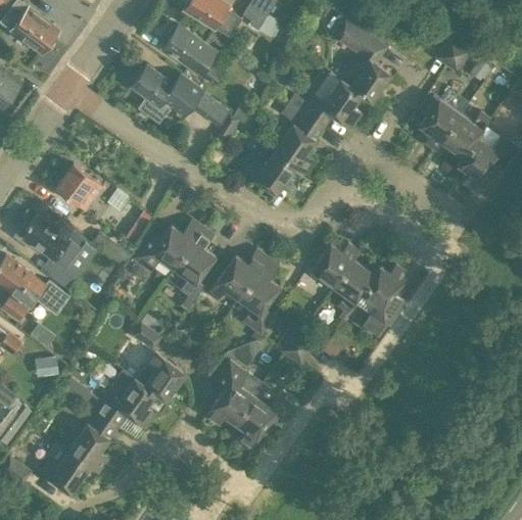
[(41,52),(58,30),(18,0),(16,0),(16,1),(14,0),(0,0),(0,18),(2,20),(1,21),(41,52)]
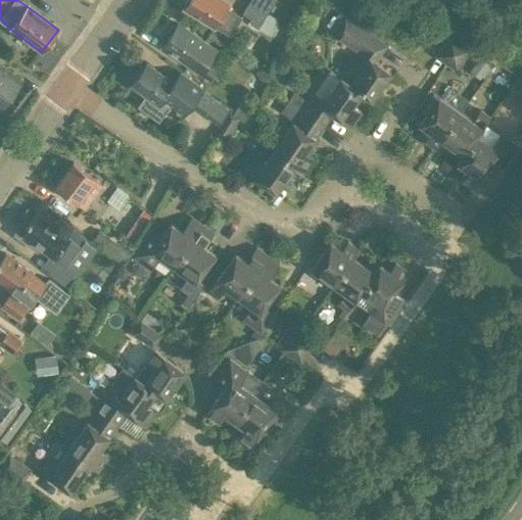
[(219,0),(191,0),(185,10),(215,29),(230,39),(241,20),(226,11),(229,6),(219,0)]
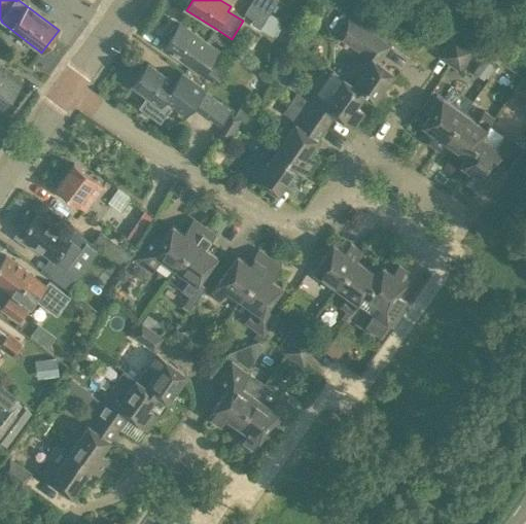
[(251,0),(249,4),(270,16),(279,2),(275,0),(251,0)]
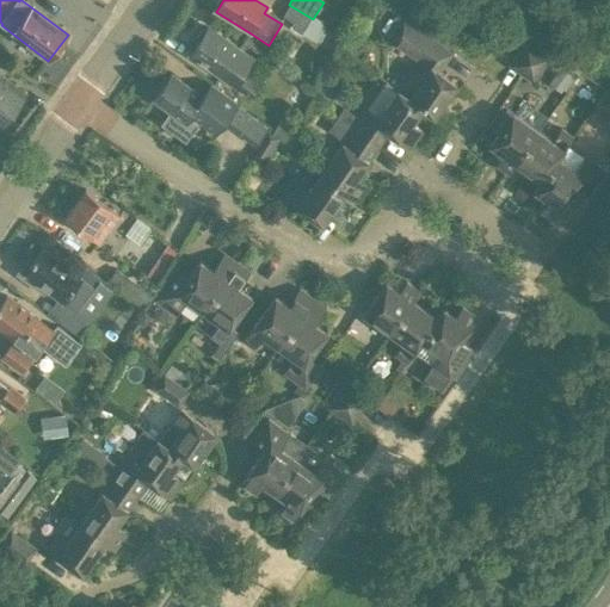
[(302,38),(313,19),(289,5),(282,18),(294,25),(290,30),(302,38)]
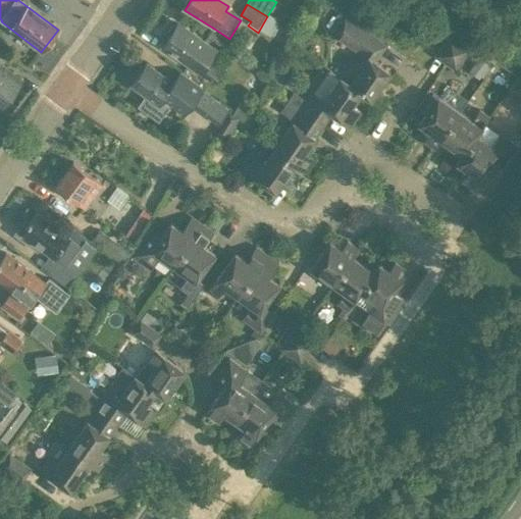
[(391,74),(384,70),(376,65),(388,49),(346,17),(332,36),(359,55),(342,81),(340,80),(361,96),(361,95),(371,102),(391,74)]
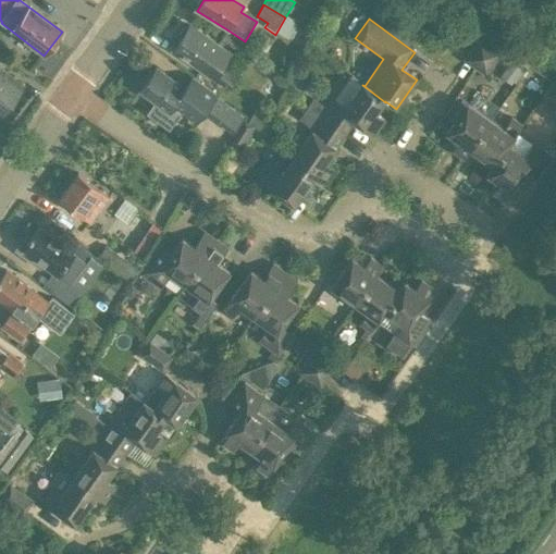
[(180,36),(182,39),(173,51),(213,79),(221,69),(230,56),(189,28),(187,31),(184,31),(180,36)]
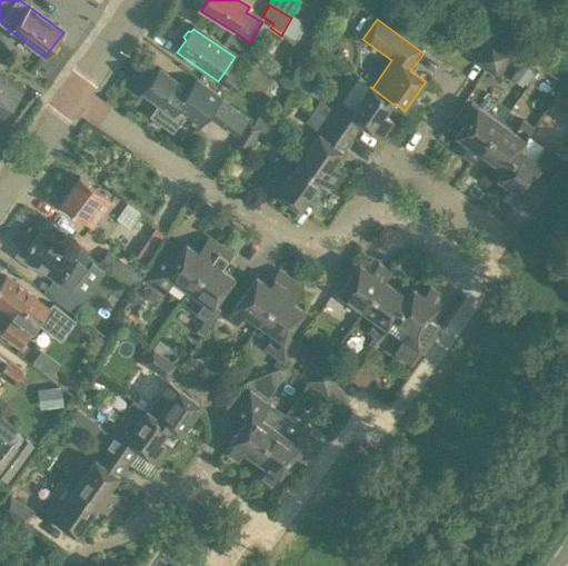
[(486,71),(501,49),(490,42),(475,63),(486,71)]
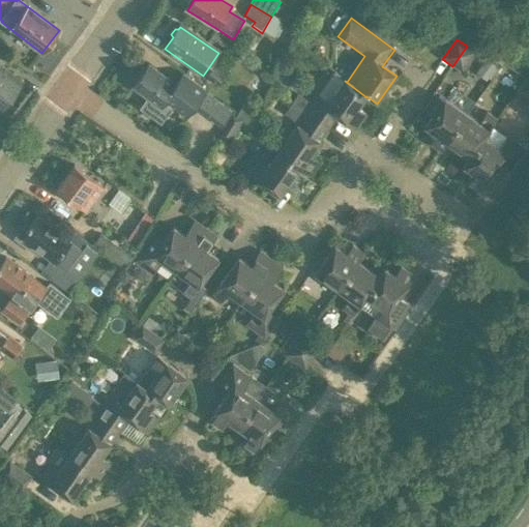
[(467,46),(452,66),(463,74),(477,53),(467,46)]
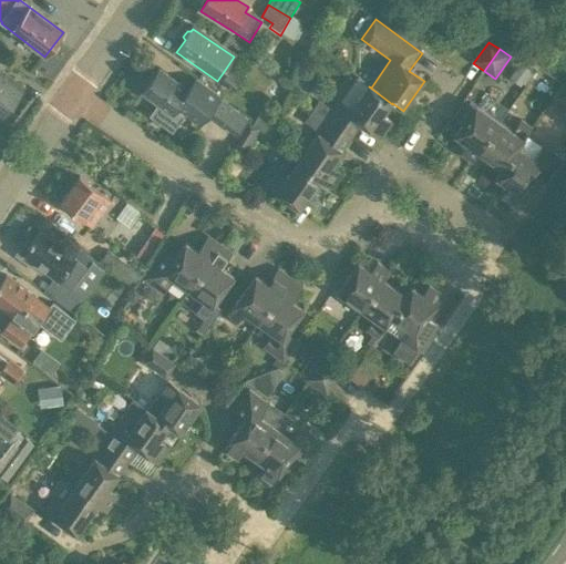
[(510,80),(522,89),(533,73),(521,64),(510,80)]
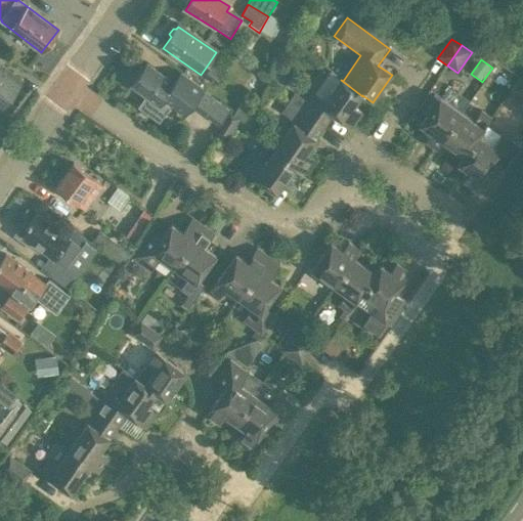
[(0,88),(11,97),(23,83),(0,64),(0,88)]
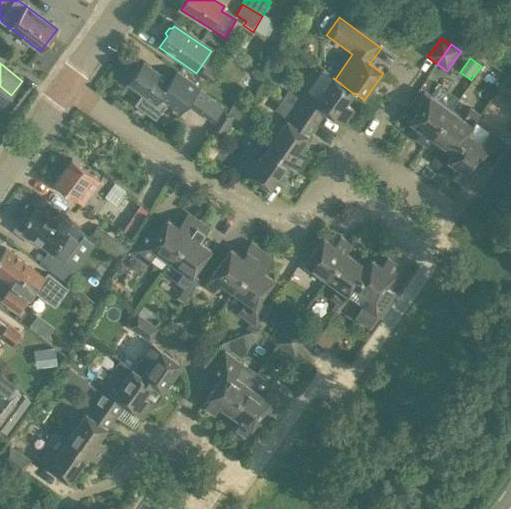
[(209,84),(217,73),(203,63),(196,73),(194,74),(209,84)]
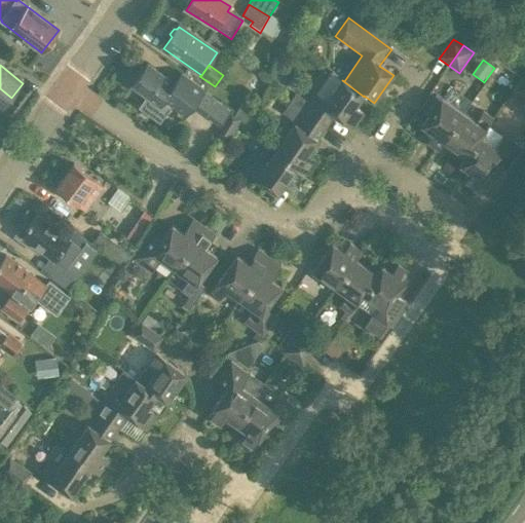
[(175,85),(148,66),(146,69),(143,67),(141,70),(138,75),(132,83),(134,85),(133,87),(147,99),(140,109),(152,118),(153,117),(161,123),(173,108),(186,117),(203,90),(182,75),(175,85)]
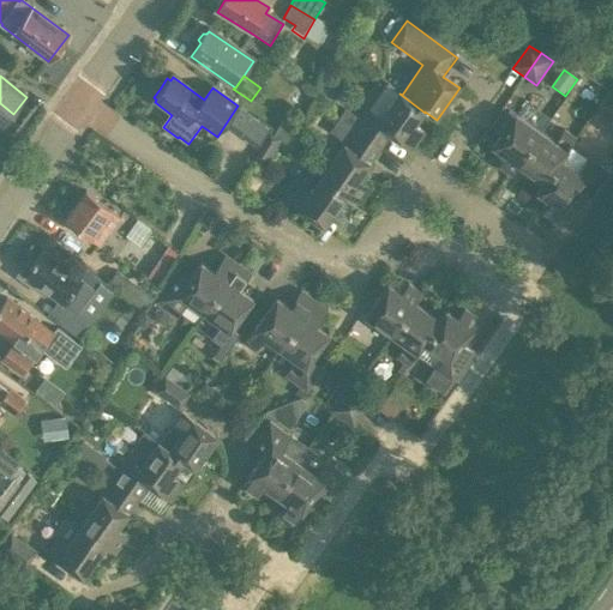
[(414,127),(425,113),(400,94),(382,120),(368,110),(360,121),(346,112),(340,121),(376,148),(374,148),(379,151),(380,150),(376,146),(385,133),(412,151),(424,134),(414,127)]
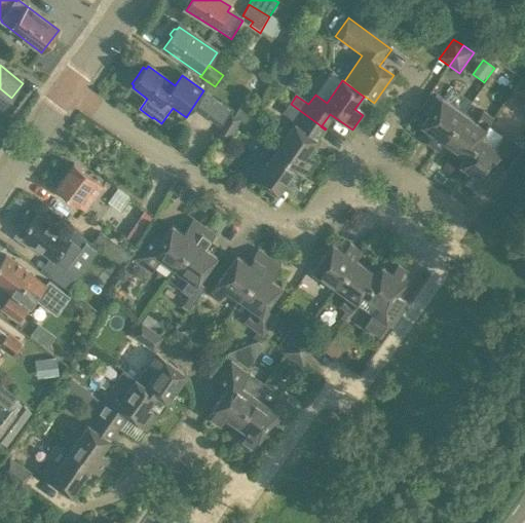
[(0,111),(1,112),(11,98),(0,88),(0,111)]
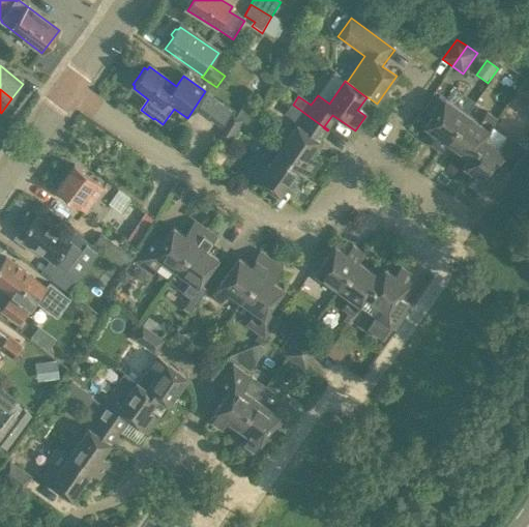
[(448,144),(468,116),(445,100),(436,94),(424,111),(433,117),(425,128),(437,137),(431,145),(442,153),(448,144)]
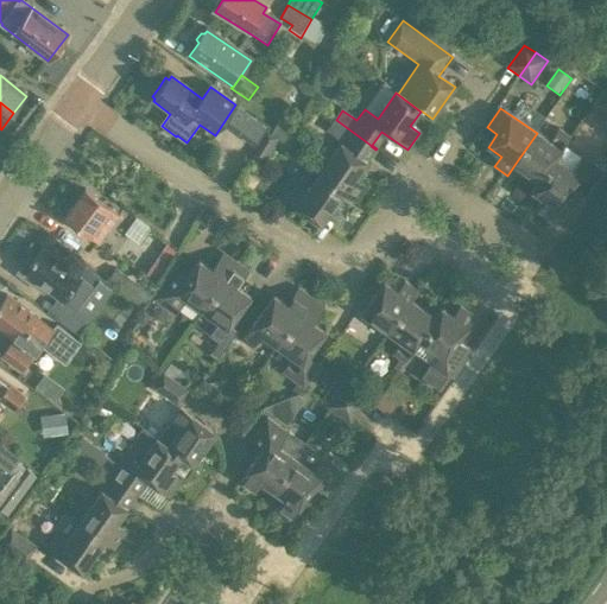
[(341,146),(320,177),(345,196),(353,203),(365,185),(355,178),(367,163),(362,159),(371,146),(372,146),(336,120),(327,133),(341,144),(340,145),(341,146)]
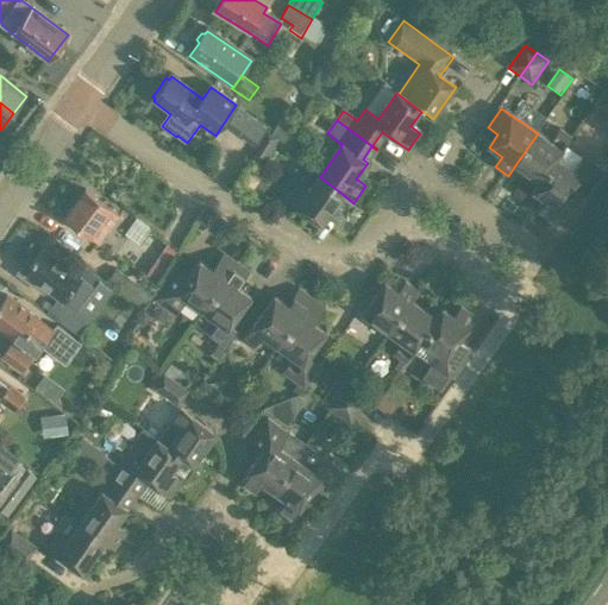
[(271,133),(284,143),(293,131),(280,121),(271,133)]
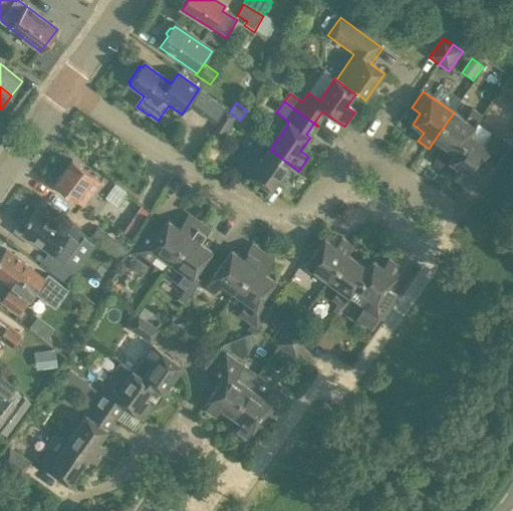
[(465,120),(454,112),(435,140),(456,155),(450,163),(451,164),(471,136),(469,135),(482,116),(473,109),(465,120)]
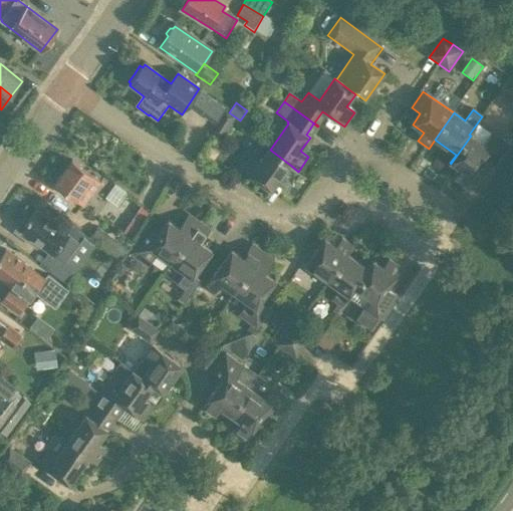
[(224,111),(212,133),(223,139),(235,118),(224,111)]
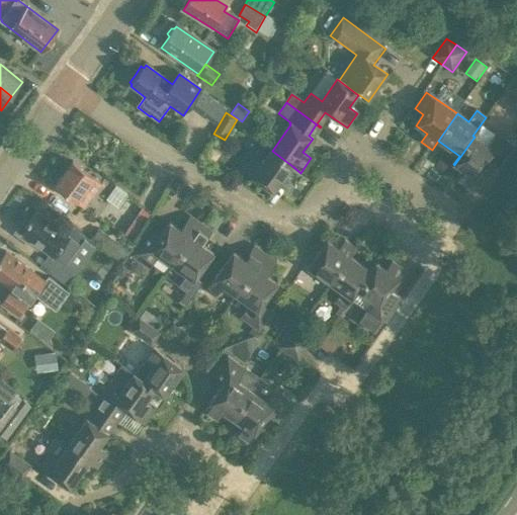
[(488,147),(475,137),(454,165),(462,171),(456,179),(469,188),(489,161),(499,168),(503,161),(513,147),(495,135),(488,147)]
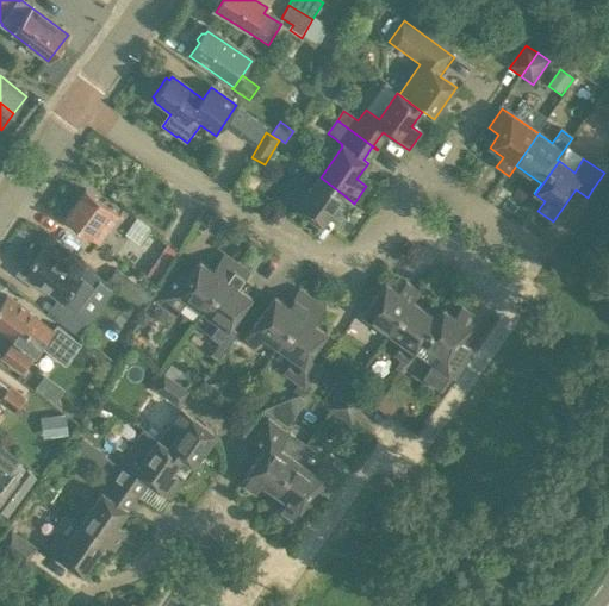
[(323,227),(346,197),(321,177),(309,194),(298,187),(287,202),(323,227)]
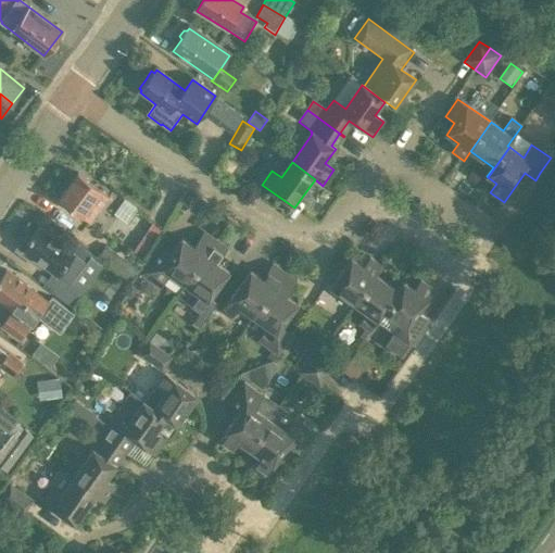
[(78,175),(59,201),(83,218),(91,225),(109,200),(100,193),(101,192),(78,175)]
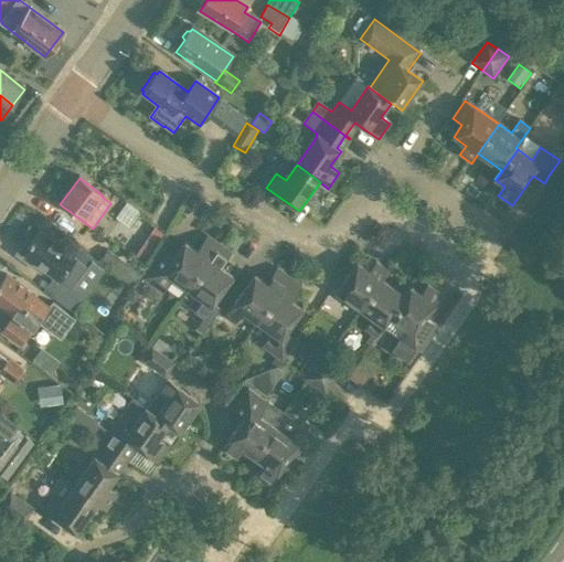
[(165,235),(156,230),(136,258),(145,264),(165,235)]
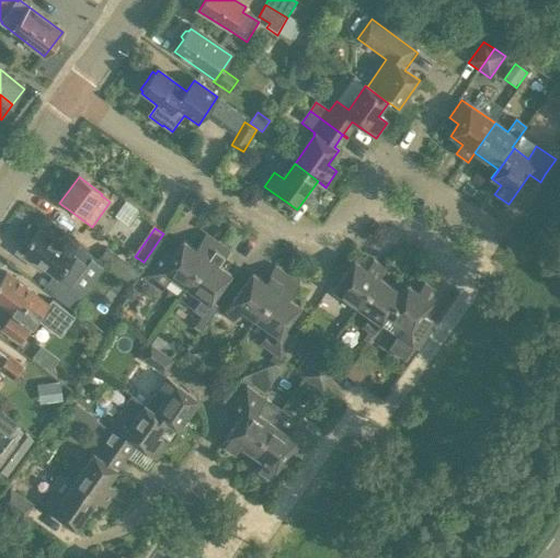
[(31,242),(27,240),(16,254),(31,265),(33,262),(57,280),(46,294),(71,314),(82,298),(58,280),(75,257),(40,230),(31,242)]
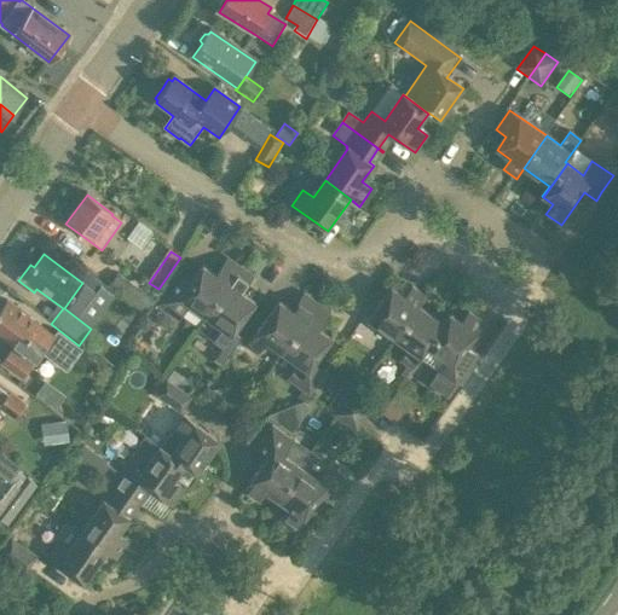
[(235,334),(255,305),(243,295),(254,278),(234,264),(224,277),(232,283),(198,330),(224,349),(214,361),(223,367),(243,340),(235,334)]
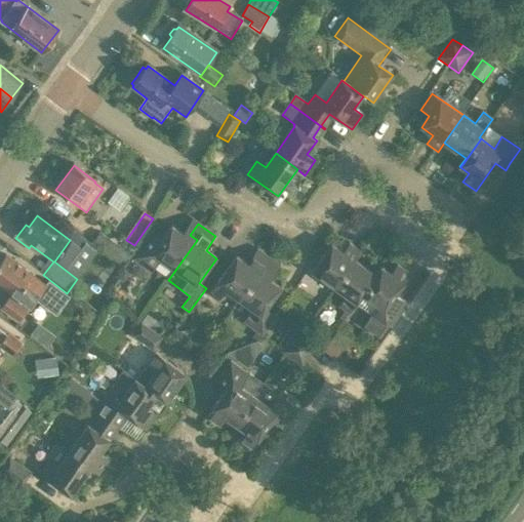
[(162,259),(175,270),(168,280),(197,240),(190,235),(188,238),(172,227),(162,240),(152,234),(133,259),(153,273),(162,259)]
